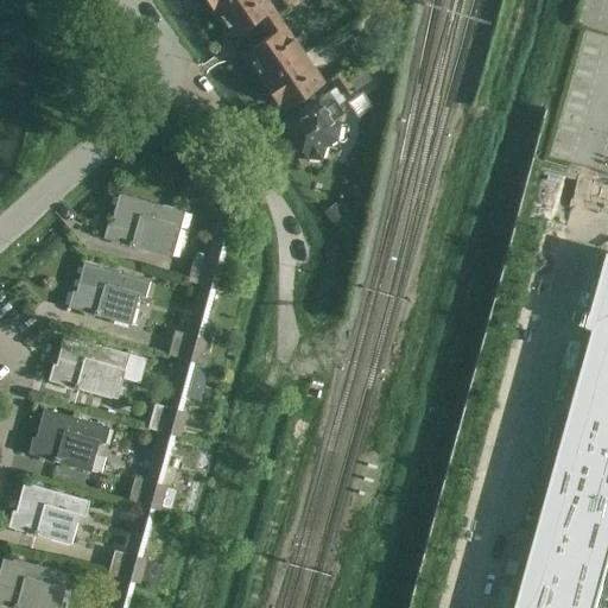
[(278,19),(265,0),(225,0),(210,10),(230,38),(259,19),(265,29),(278,19)]
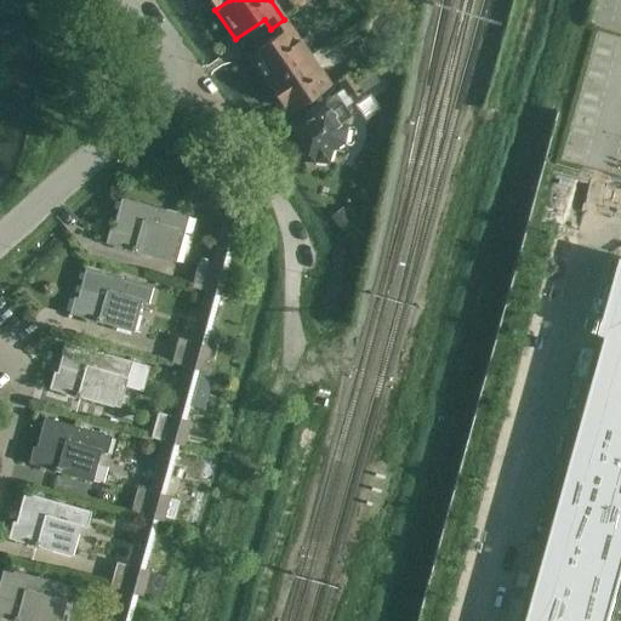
[(309,57),(284,20),(271,29),(275,36),(248,56),(267,86),(309,57)]
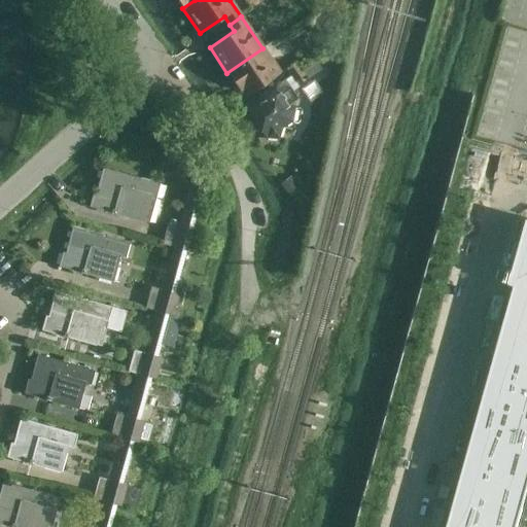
[(262,48),(226,73),(238,91),(243,88),(248,95),(279,73),(262,48)]
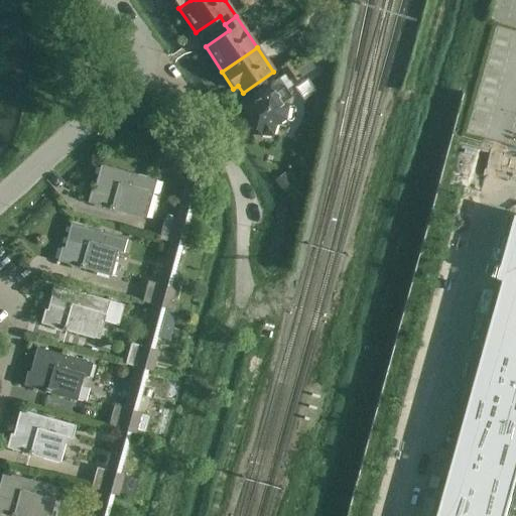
[(293,69),(284,75),(289,82),(298,75),(300,78),(315,68),(309,58),(293,69)]
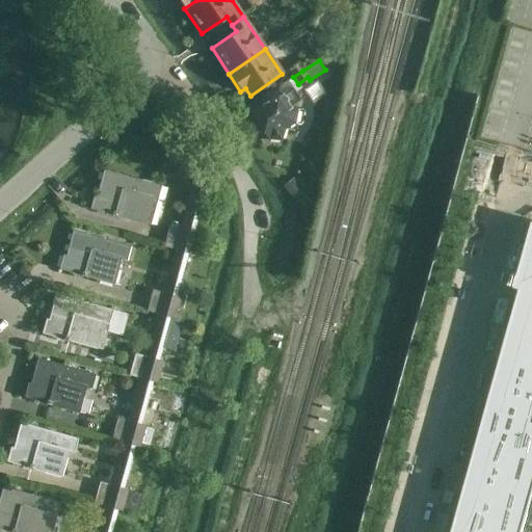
[(293,77),(302,71),(298,64),(289,71),(293,77)]
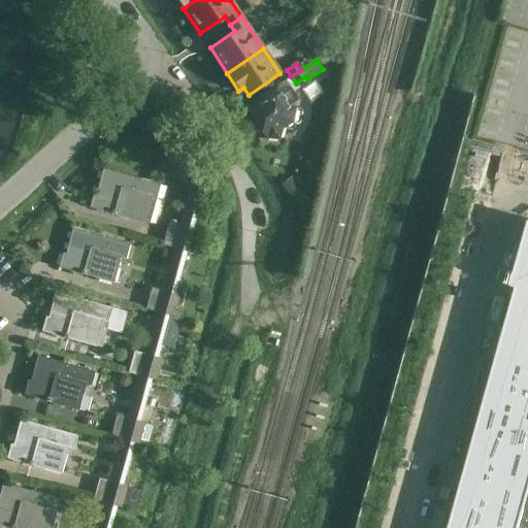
[(281,128),(283,126),(290,121),(293,110),(289,105),(298,99),(293,92),(299,89),(291,76),(285,80),(262,95),(265,99),(249,110),(266,137),(267,136),(276,137),(277,139),(278,138),(277,136),(281,128)]
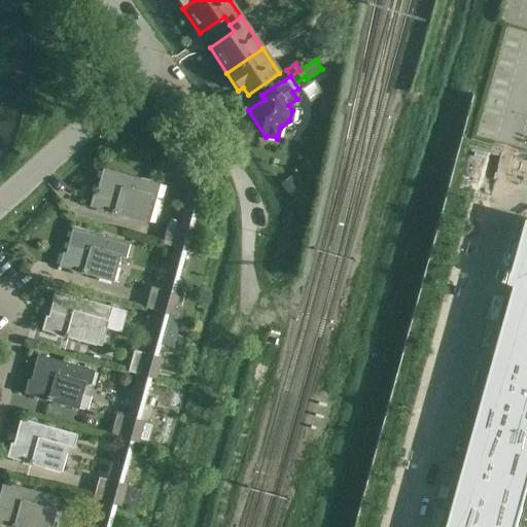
[(160,184),(136,177),(102,168),(95,194),(93,192),(89,207),(143,222),(149,197),(155,199),(160,184)]
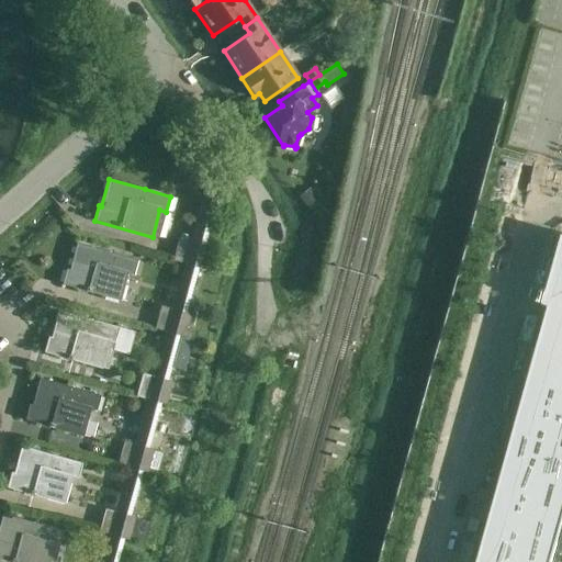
[(551,561),(557,542),(561,523),(561,235),(543,303),(549,304),(509,445),(495,498),(487,524),(476,561),(551,561)]
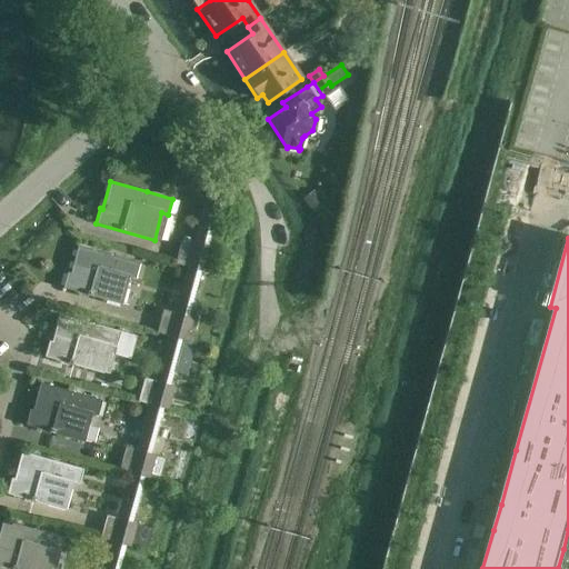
[(175,265),(185,267),(205,272),(211,249),(181,241),(175,265)]
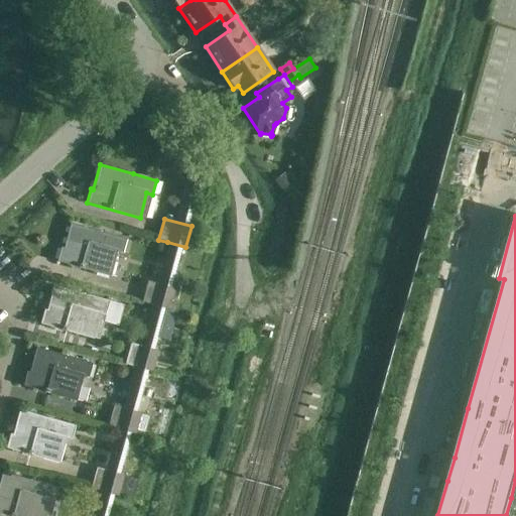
[(56,262),(63,263),(110,276),(117,251),(122,253),(126,239),(71,224),(63,248),(60,247),(56,262)]
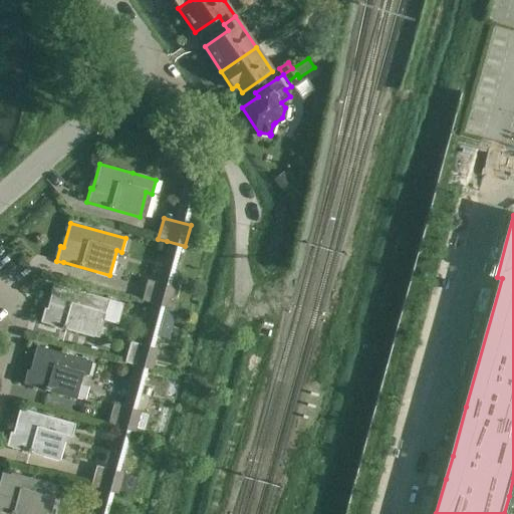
[(174,287),(170,286),(147,280),(141,300),(168,308),(174,287)]
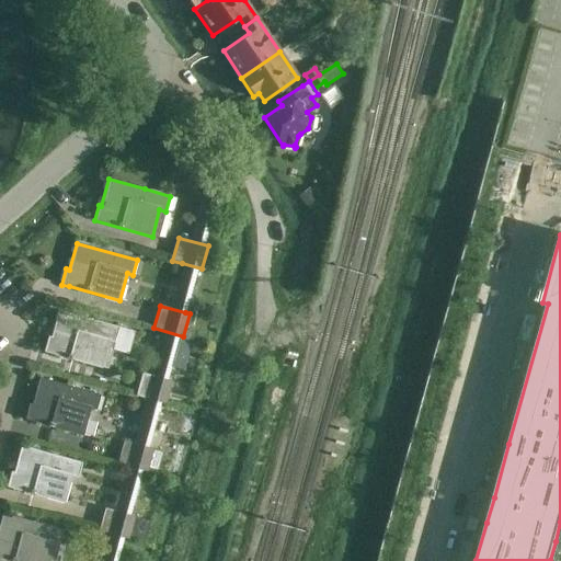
[(44,352),(69,359),(101,368),(109,341),(114,343),(118,328),(58,310),(50,336),(48,336),(44,352)]
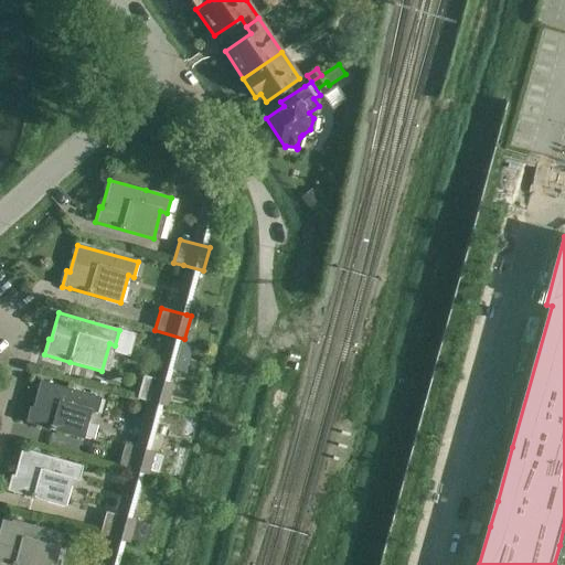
[(172,384),(167,382),(142,375),(137,398),(166,406),(172,384)]
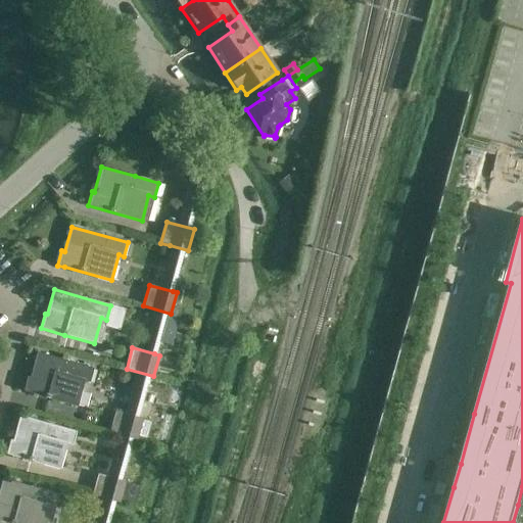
[(24,391),(64,402),(77,406),(84,381),(90,382),(93,368),(37,352),(30,377),(28,376),(24,391)]
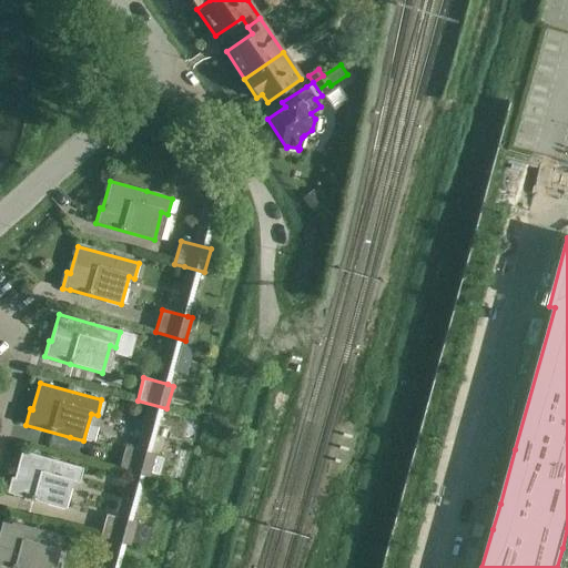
[(154,454),(149,453),(125,446),(119,469),(148,477),(154,454)]
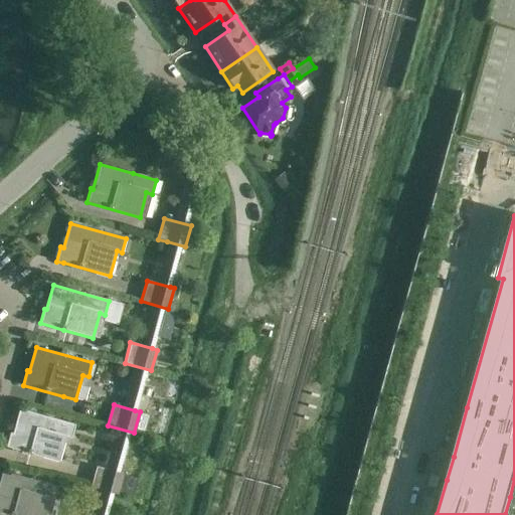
[(58,462),(63,442),(65,437),(70,439),(74,424),(19,409),(12,434),(10,433),(6,448),(58,462)]
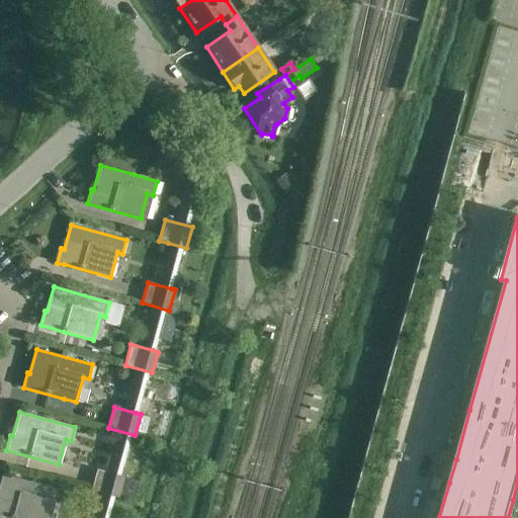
[(139,482),(123,478),(123,477),(96,469),(91,491),(117,498),(118,496),(134,500),(139,482)]
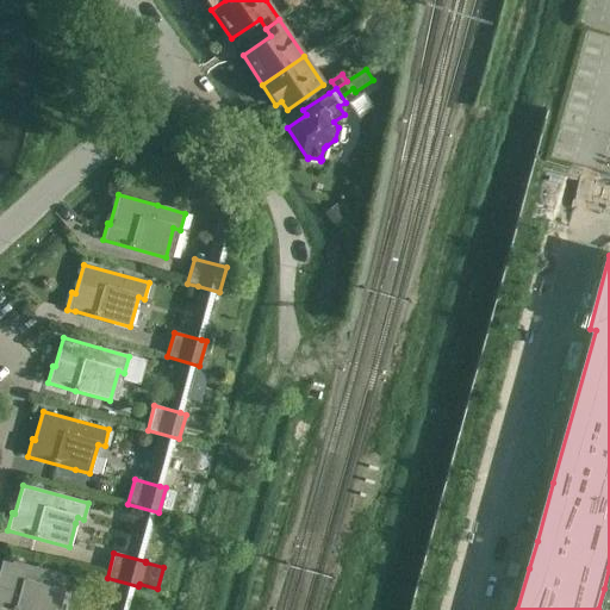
[(0,607),(12,609),(51,609),(57,591),(64,593),(69,577),(2,558),(0,566),(0,607)]
